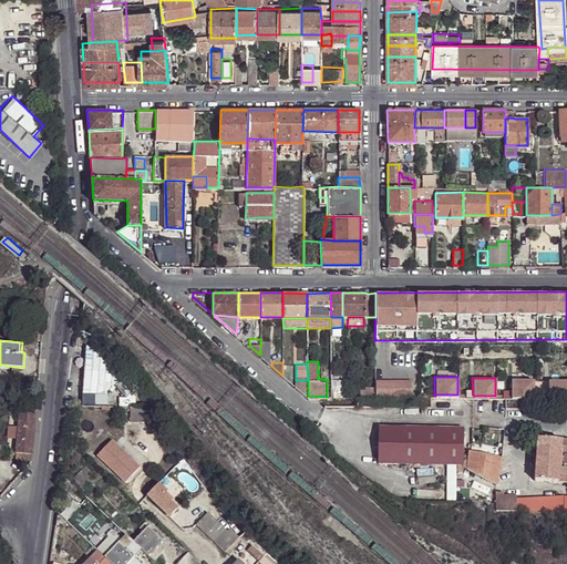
[(533,379),(511,378),(509,397),(533,396),(533,379)]
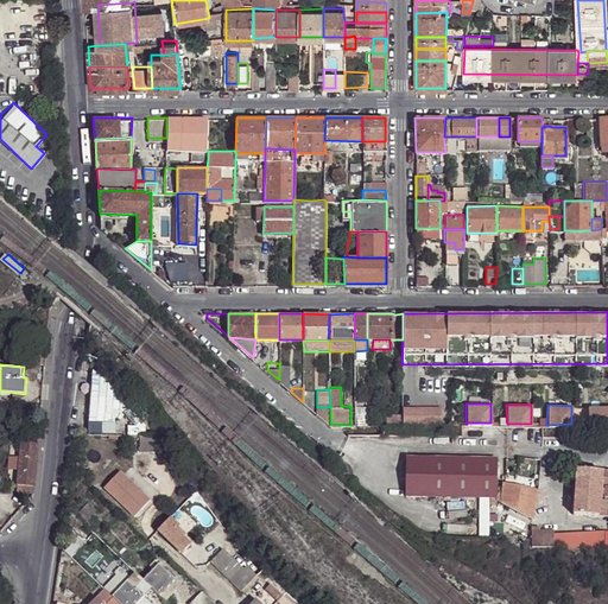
[(607,405),(587,406),(587,425),(607,424),(607,405)]
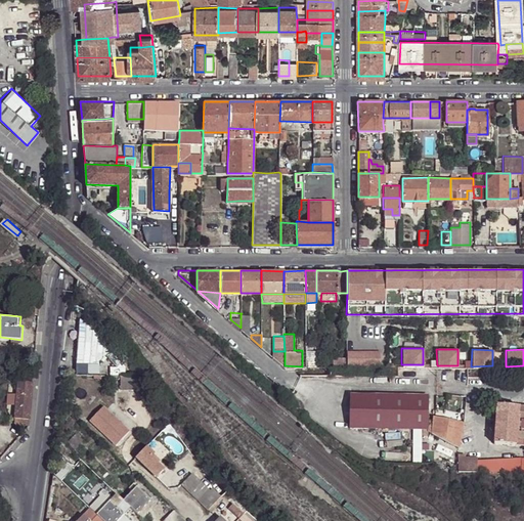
[(346,354),(346,364),(381,365),(381,350),(346,350),(346,354)]
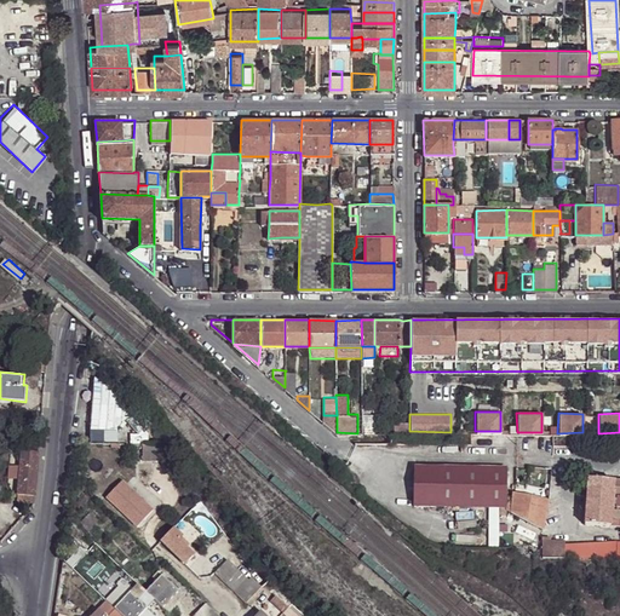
[(336,432),(337,432),(337,415),(323,415),(323,422),(336,432)]
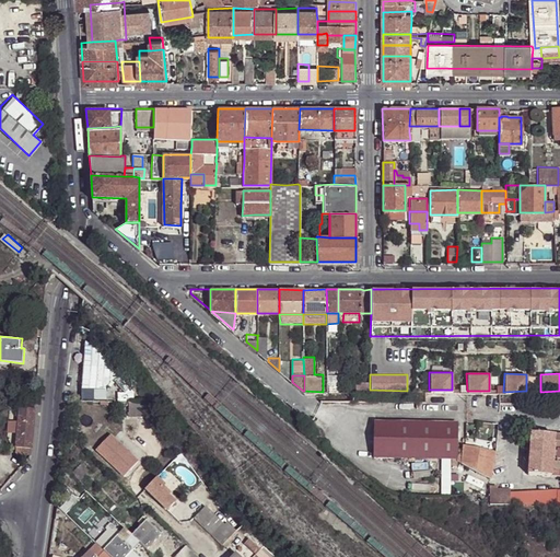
[(356,392),(370,392),(370,390),(370,379),(356,379),(356,392)]
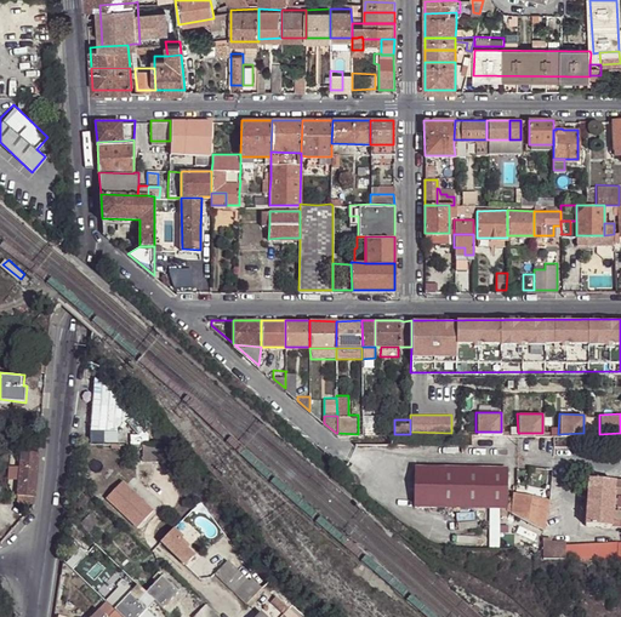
[(363,434),(371,434),(372,422),(362,422),(363,434)]
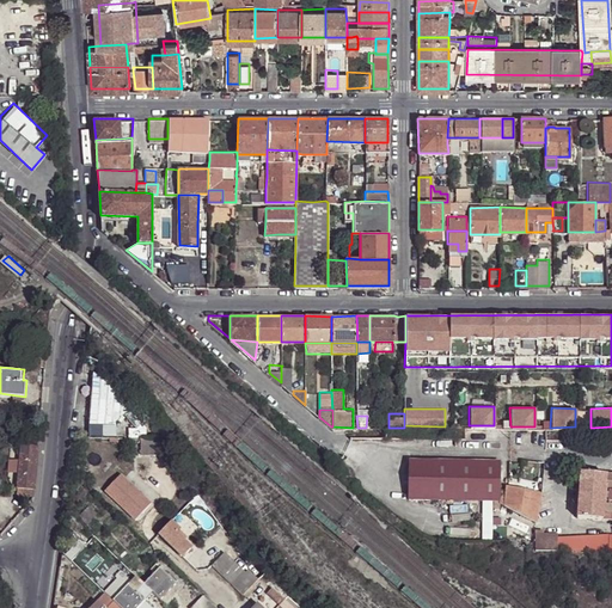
[(164,454),(163,435),(146,436),(141,436),(141,455),(164,454)]
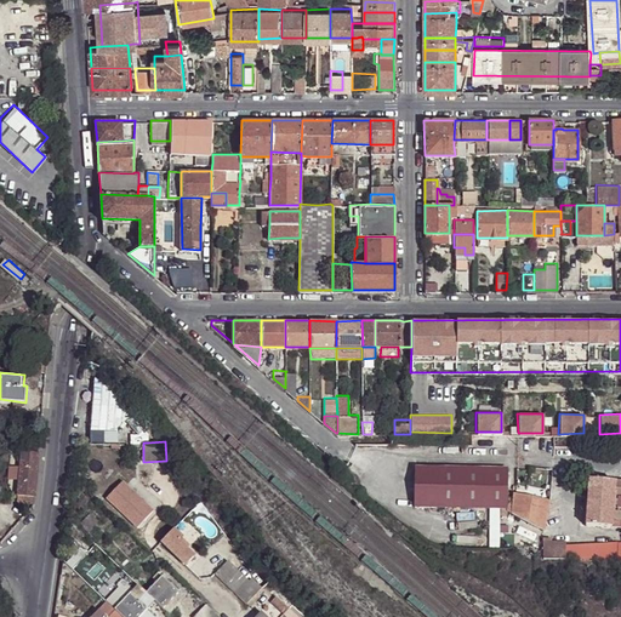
[(21,493),(39,495),(43,451),(24,449),(22,466),(22,479),(21,493)]
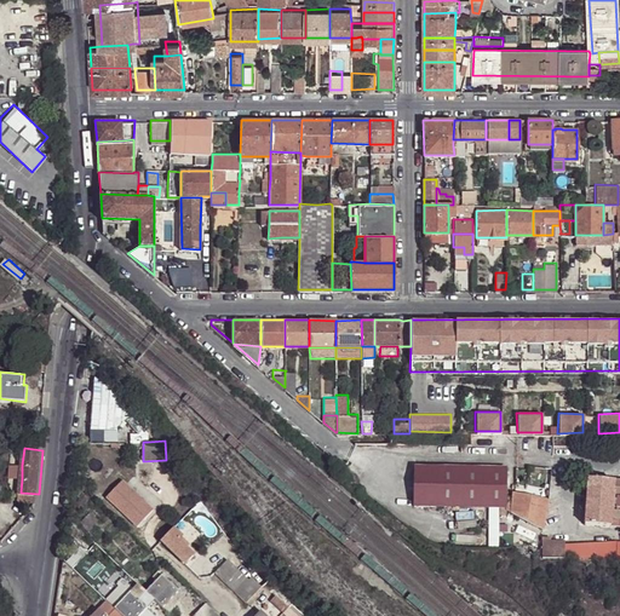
[(12,478),(22,478),(22,465),(12,464),(12,478)]
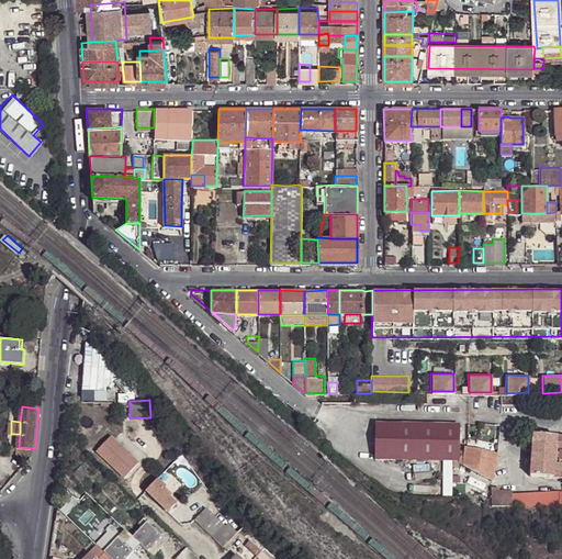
[(377,457),(458,457),(459,448),(459,423),(375,422),(377,457)]
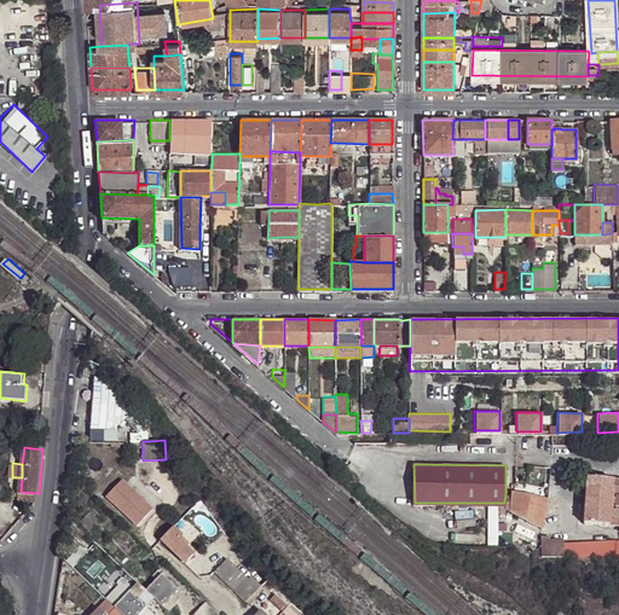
[(583,521),(609,523),(612,477),(586,475),(583,521)]
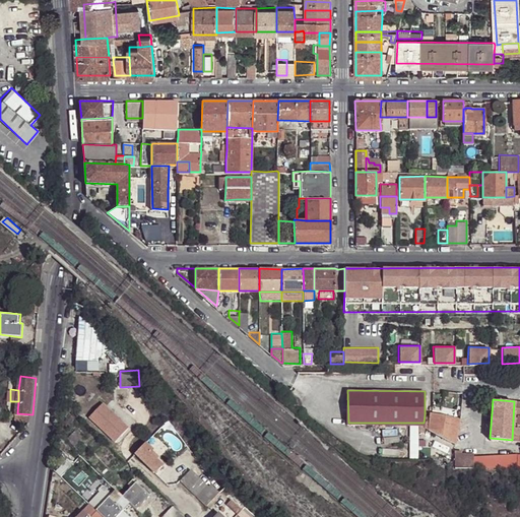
[(103,401),(88,415),(114,440),(129,426),(103,401)]
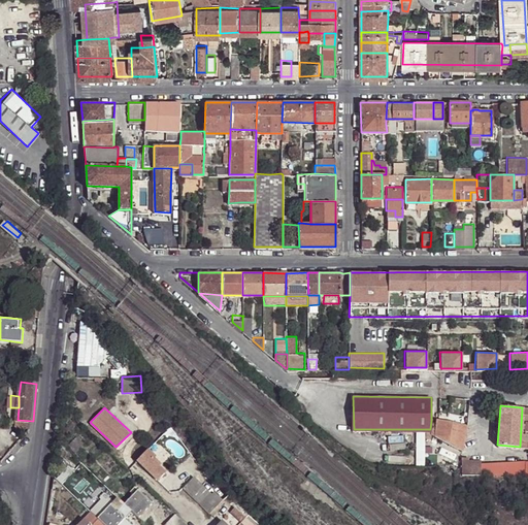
[(436,421),(435,434),(462,448),(466,411),(437,416),(436,421)]
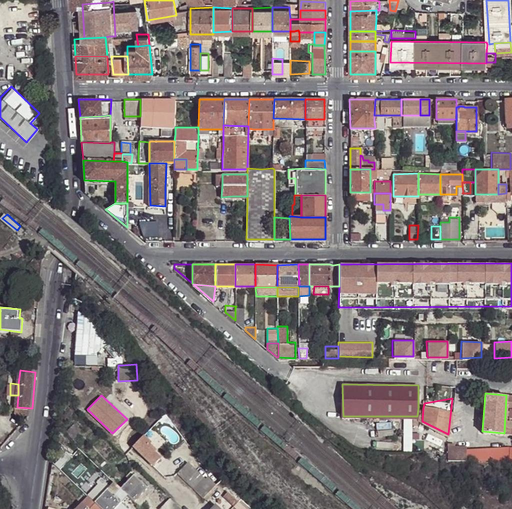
[(17,414),(31,415),(32,408),(17,407),(17,414)]
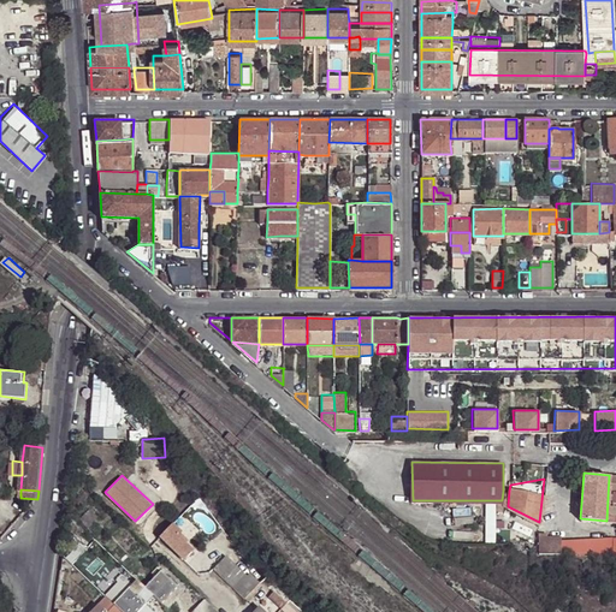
[(493,539),(493,503),(485,503),(484,539),(493,539)]
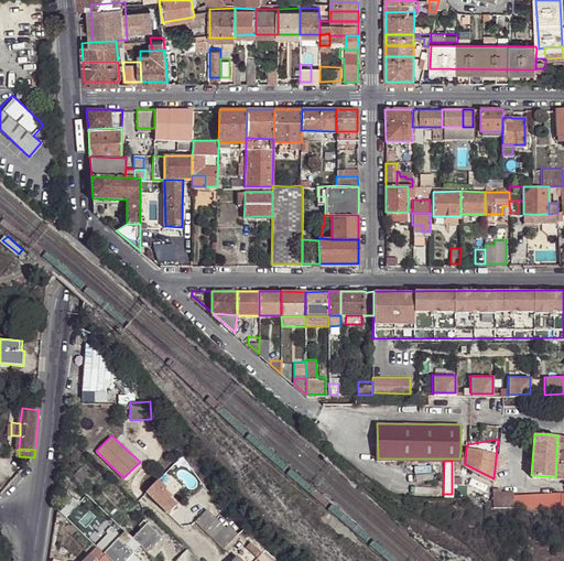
[(148,491),(171,510),(180,502),(172,495),(174,494),(166,486),(167,485),(160,477),(148,491)]
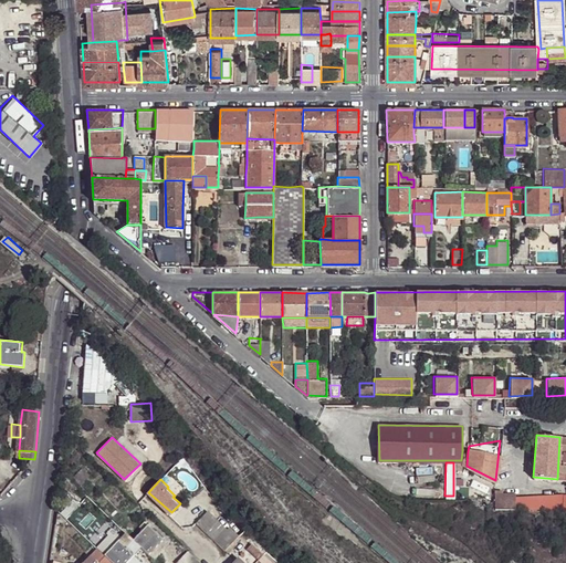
[(495,480),(494,508),(515,509),(515,496),(515,481),(495,480)]
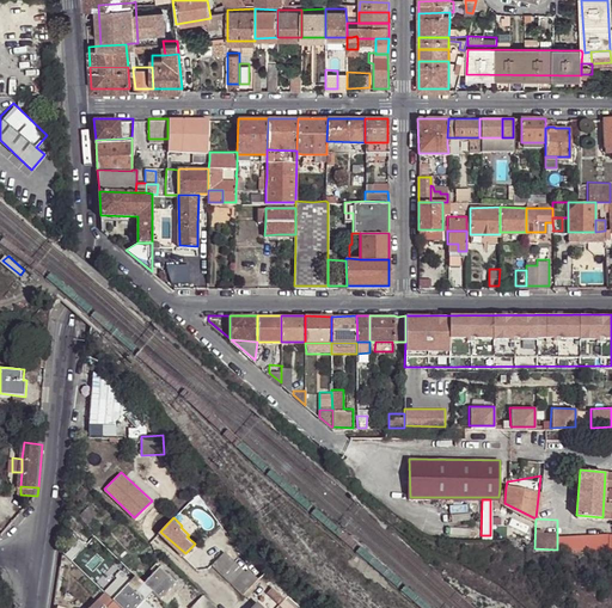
[(557,535),(557,550),(607,545),(611,546),(611,536),(609,536),(557,535)]
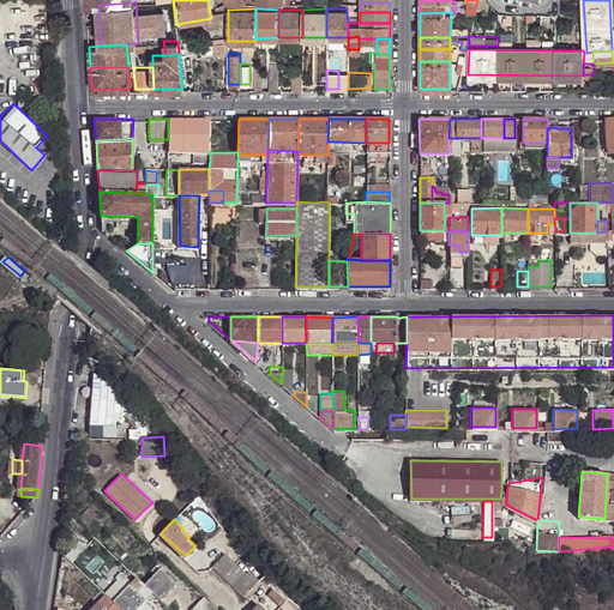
[(233,565),(222,556),(210,568),(221,578),(233,565)]
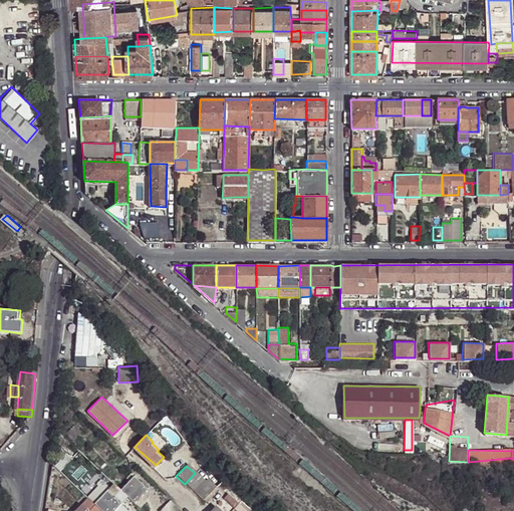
[(130,478),(133,479),(137,475),(131,470),(125,477),(129,479),(130,478)]
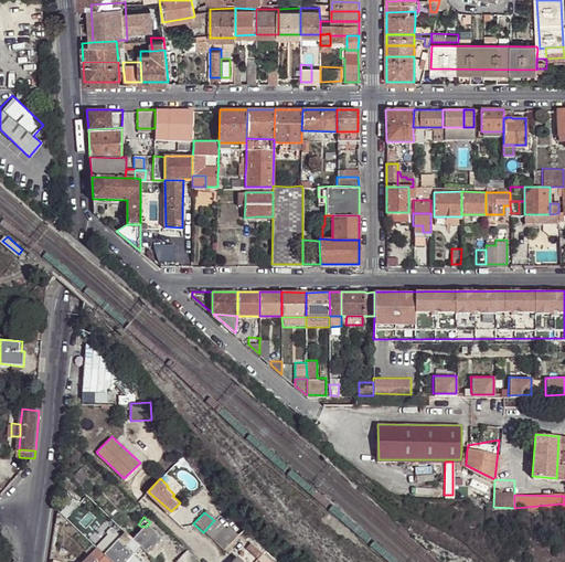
[(224,530),(214,521),(203,533),(213,541),(224,530)]
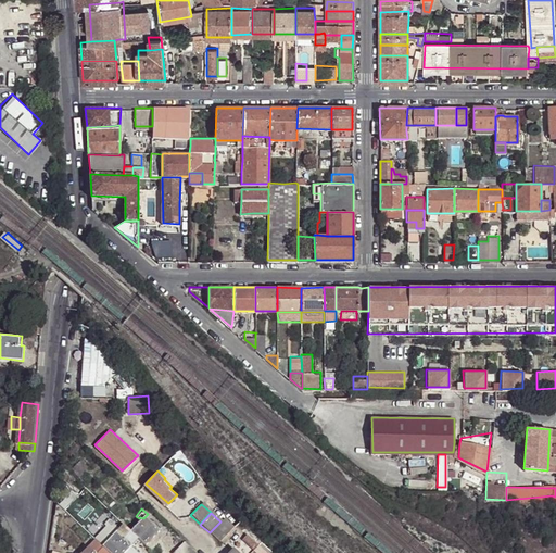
[(156,531),(149,524),(143,518),(140,517),(139,518),(127,531),(135,539),(142,545),(156,531)]
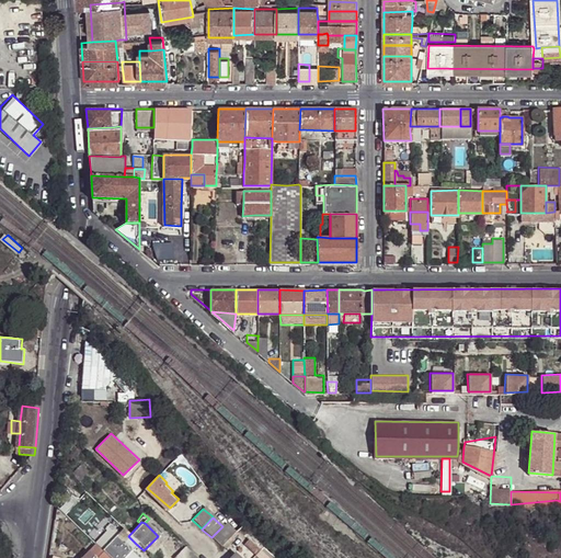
[(231,535),(222,527),(212,538),(220,546),(231,535)]
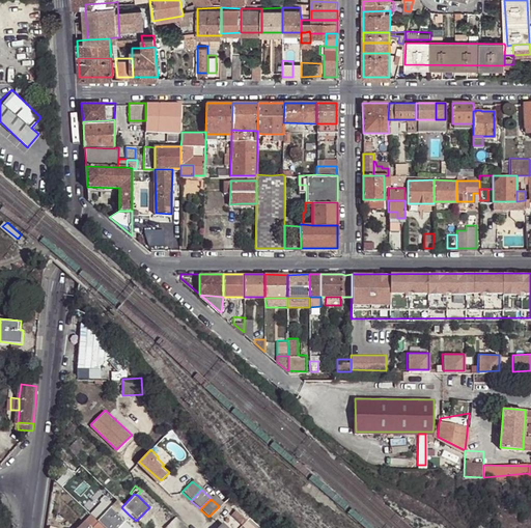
[(114,500),(107,508),(122,521),(129,515),(121,507),(114,500)]
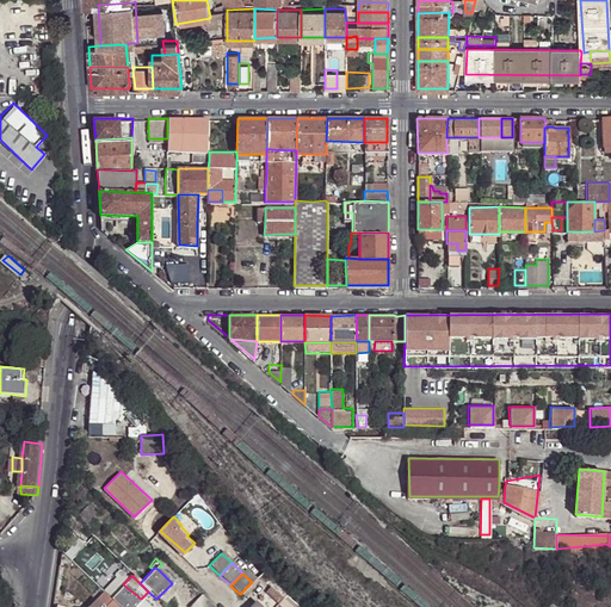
[(115,606),(131,606),(141,599),(123,584),(107,600),(115,606)]
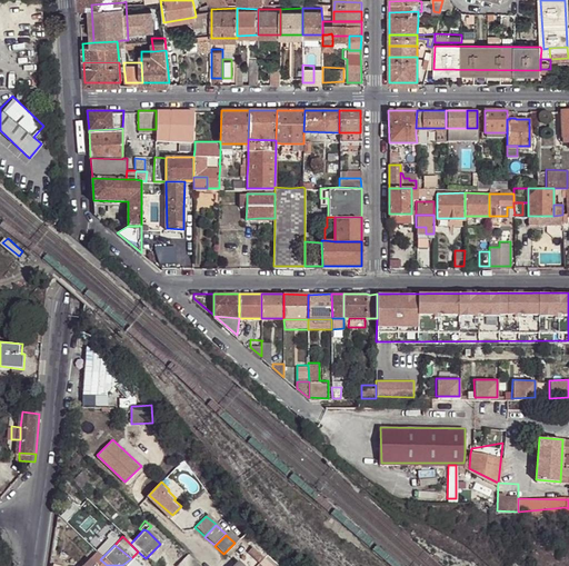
[(86,559),(92,565),(107,565),(100,559),(92,553),(86,559)]
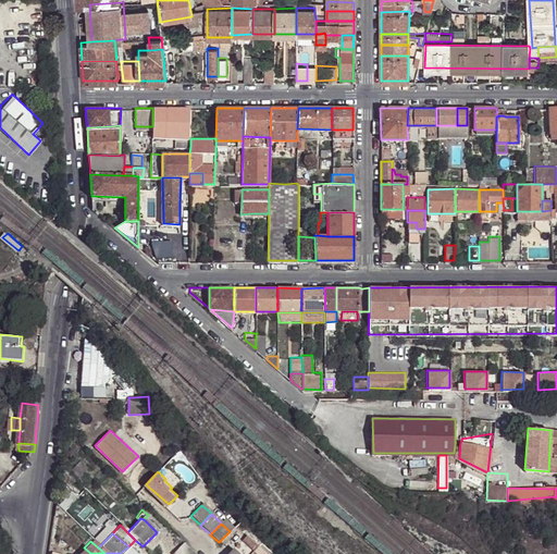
[(188,553),(193,551),(184,542),(173,553),(188,553)]
